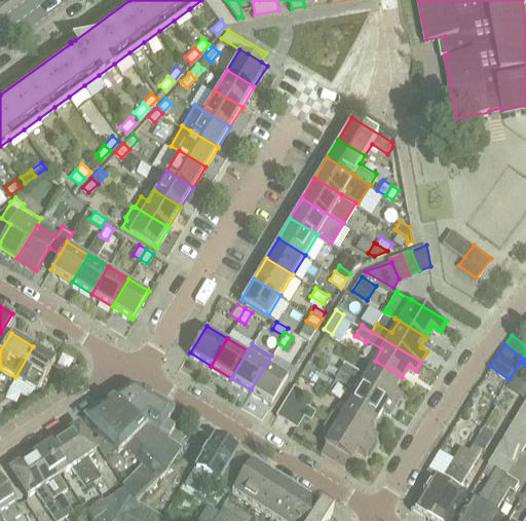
[(55,360),(33,346),(15,377),(36,391),(55,360)]
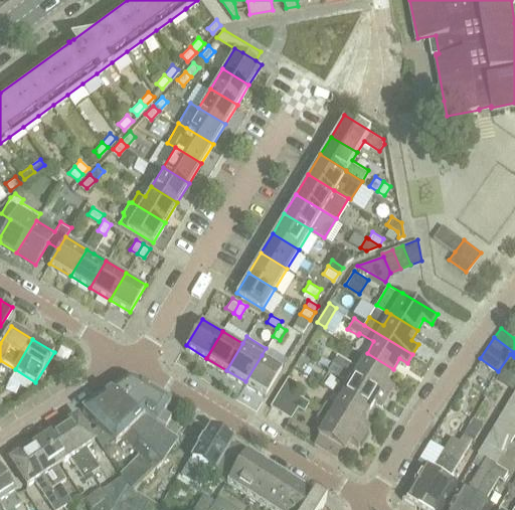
[(386,380),(393,369),(367,353),(359,365),(339,353),(335,360),(388,394),(394,384),(386,380)]
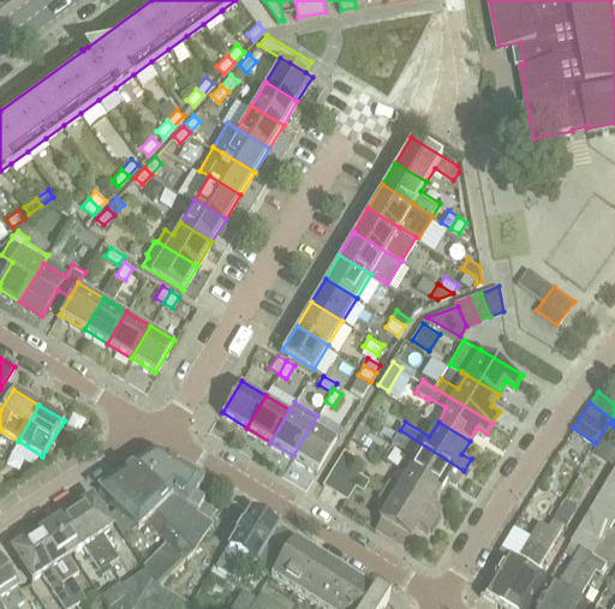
[(312,424),(293,455),(317,471),(336,439),(312,424)]
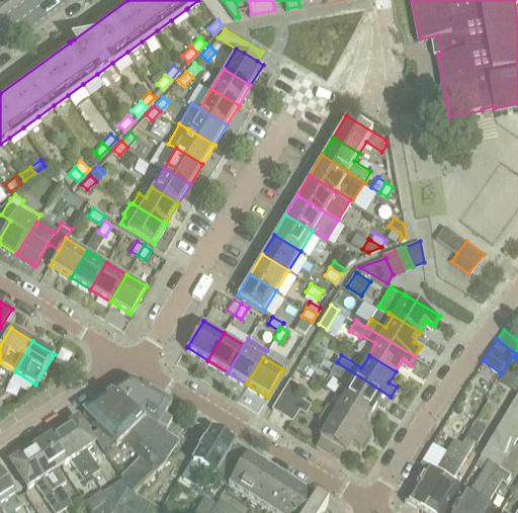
[(517,365),(511,361),(500,380),(517,391),(517,365)]
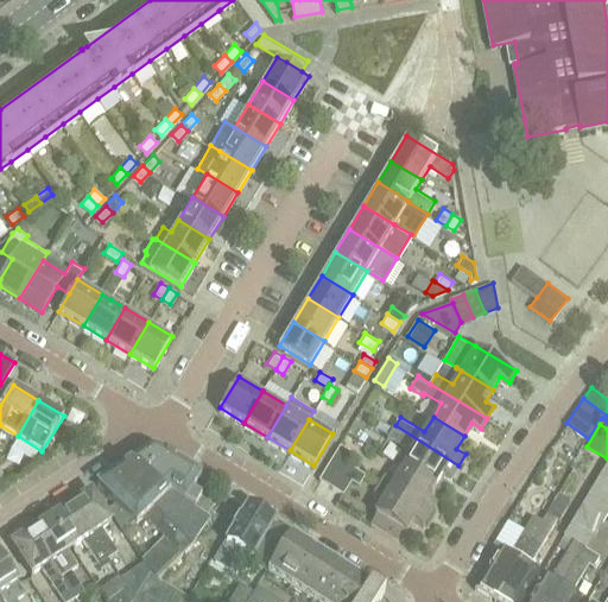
[(404,463),(436,483),(444,470),(453,476),(458,466),(396,425),(388,436),(406,445),(398,460),(404,463)]
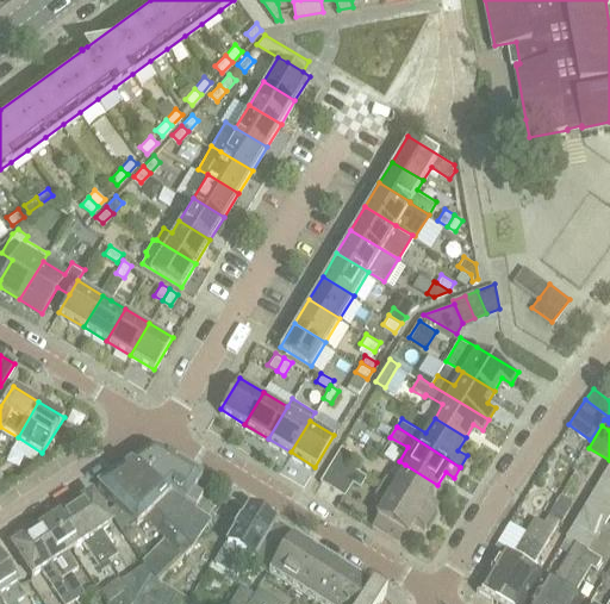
[(322,478),(332,485),(348,460),(349,461),(355,452),(342,443),(322,478)]
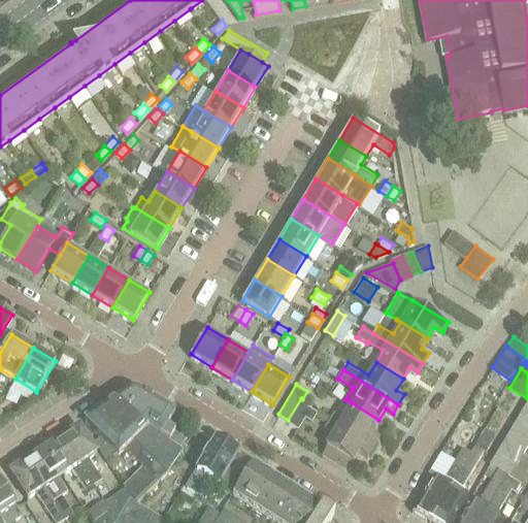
[(174,412),(137,389),(129,389),(123,393),(147,424),(180,445),(187,436),(176,428),(175,430),(167,424),(174,412)]
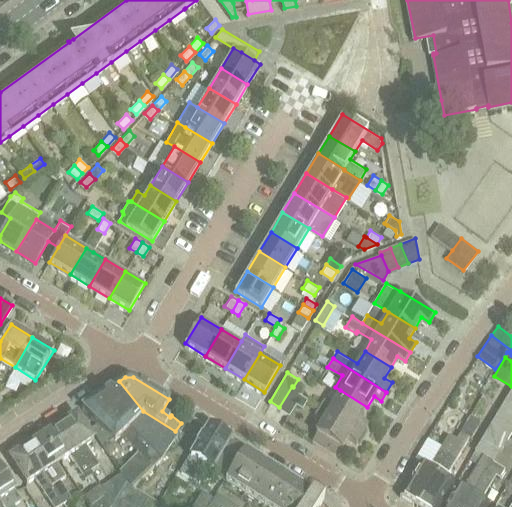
[(119,381),(99,394),(129,424),(164,455),(178,434),(175,431),(143,411),(119,381)]
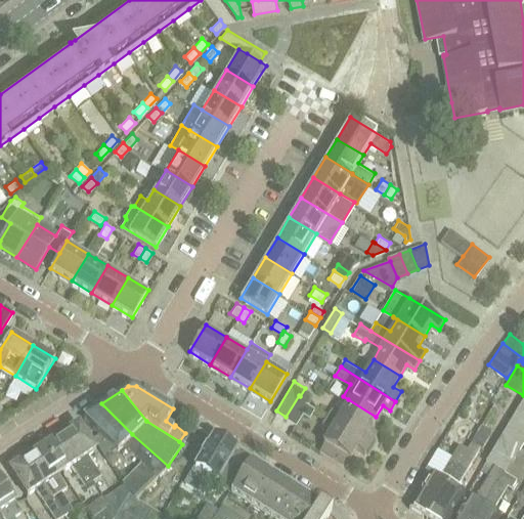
[(316,406),(300,396),(299,395),(286,417),(297,423),(304,412),(310,416),(316,406)]
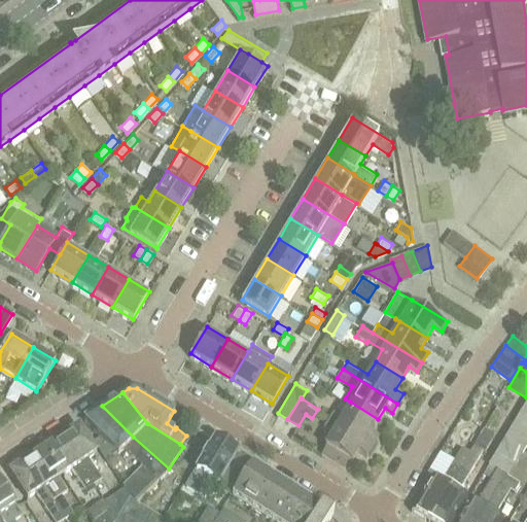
[(526,398),(512,425),(511,427),(526,437),(526,398)]
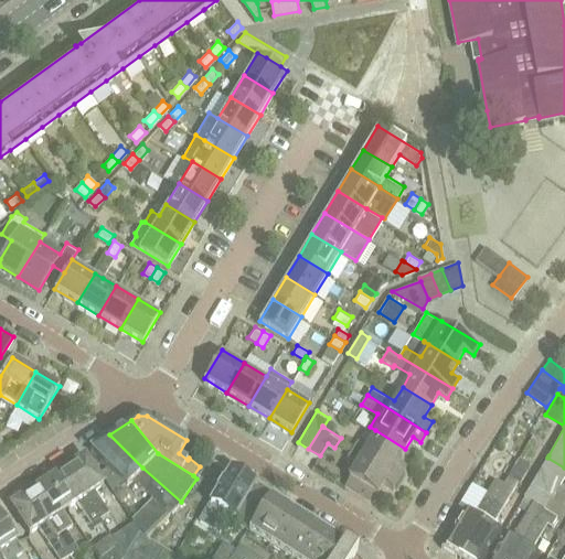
[(398,460),(405,449),(375,430),(368,443),(359,438),(353,447),(400,475),(406,464),(398,460)]
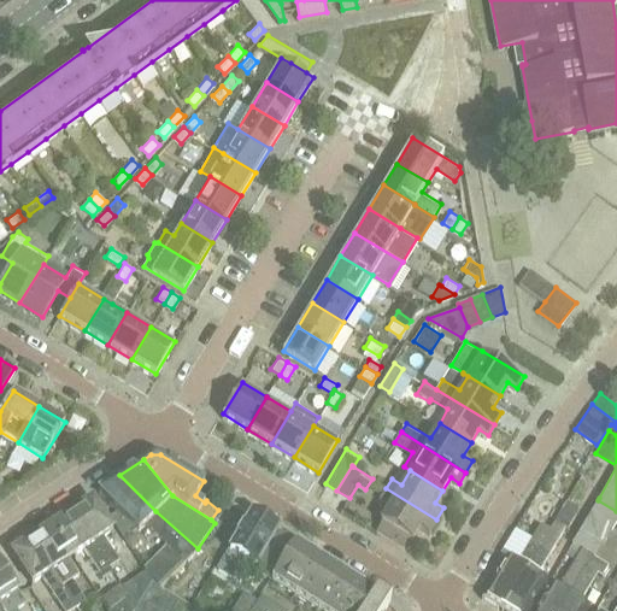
[(162,586),(198,548),(156,511),(119,475),(99,489),(119,507),(111,512),(124,534),(133,546),(140,540),(131,529),(137,526),(140,527),(146,521),(168,541),(145,564),(152,575),(154,577),(162,586)]
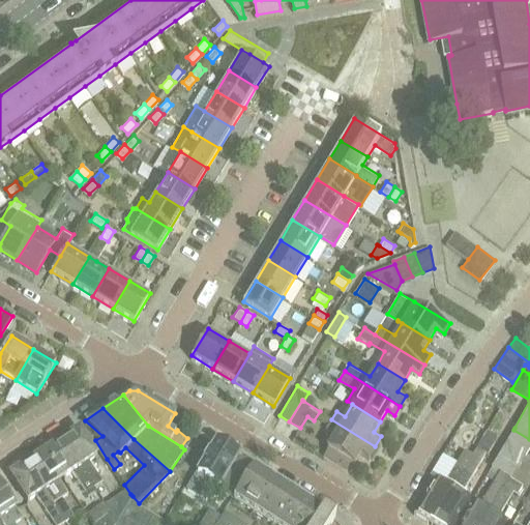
[(324,456),(346,468),(351,460),(355,462),(361,450),(370,456),(375,446),(331,419),(326,428),(334,433),(327,444),(330,446),(324,456)]
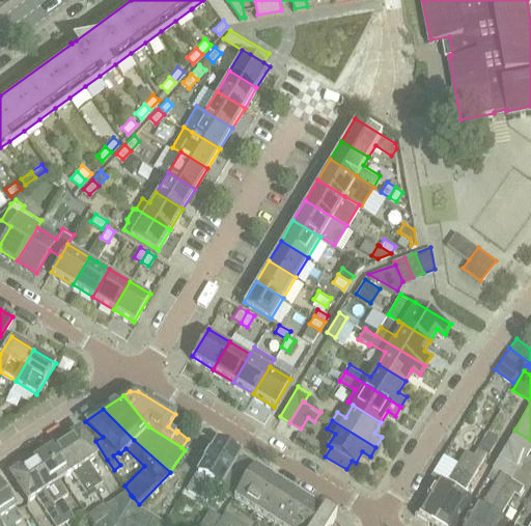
[(72,433),(64,437),(95,486),(104,479),(90,459),(98,452),(80,426),(79,427),(76,427),(72,430),(72,433)]
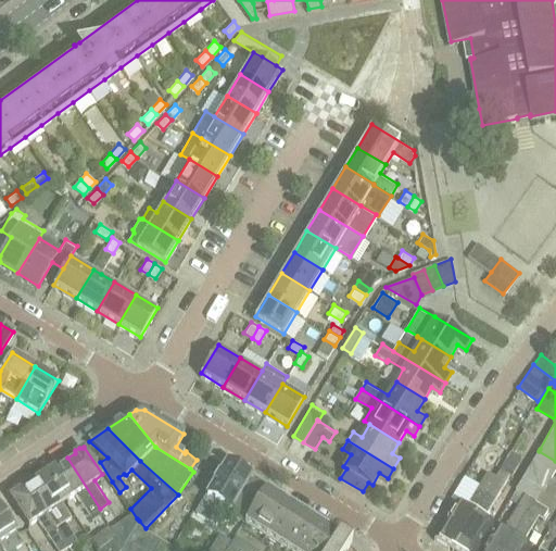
[(555,461),(539,451),(517,487),(534,498),(546,478),(555,461)]
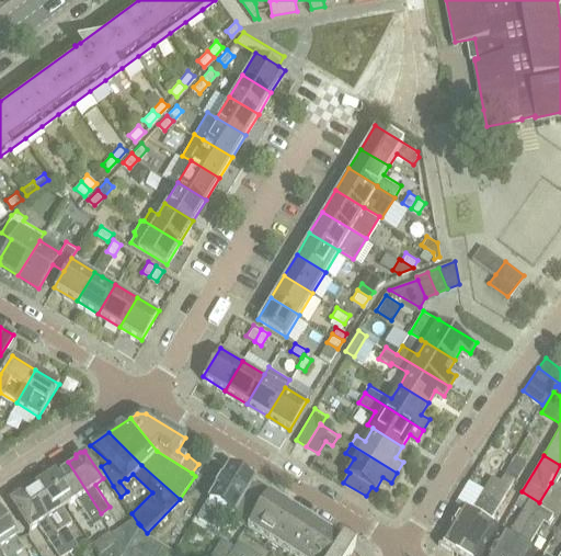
[(101,513),(68,462),(60,467),(57,466),(53,471),(52,473),(50,474),(69,501),(77,497),(92,519),(101,513)]
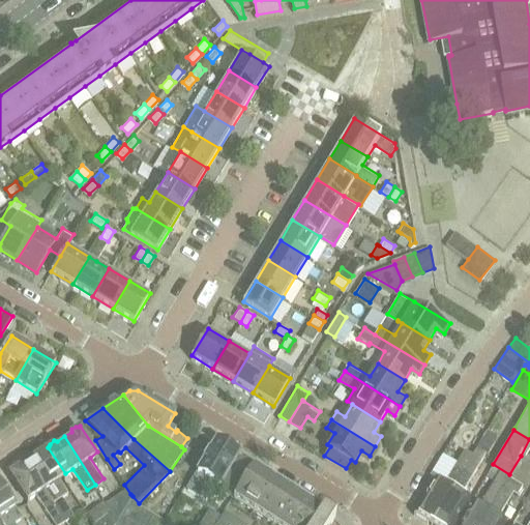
[(239,451),(216,438),(188,486),(199,492),(208,475),(221,483),(217,488),(229,494),(249,459),(239,451)]
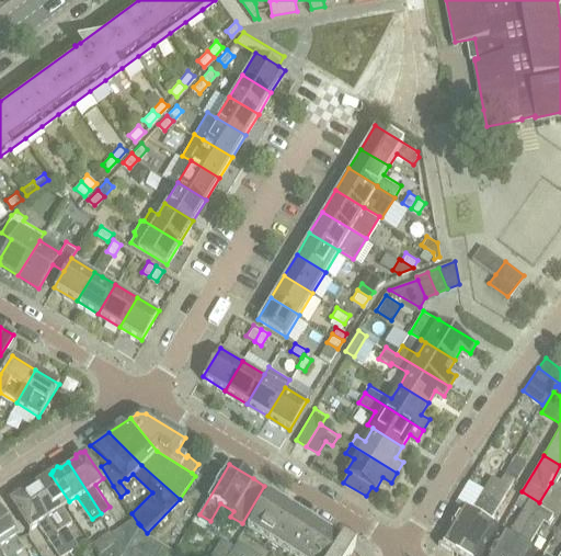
[(480,514),(457,552),(464,555),(479,555),(497,525),(489,520),(513,478),(505,473),(501,479),(480,514)]
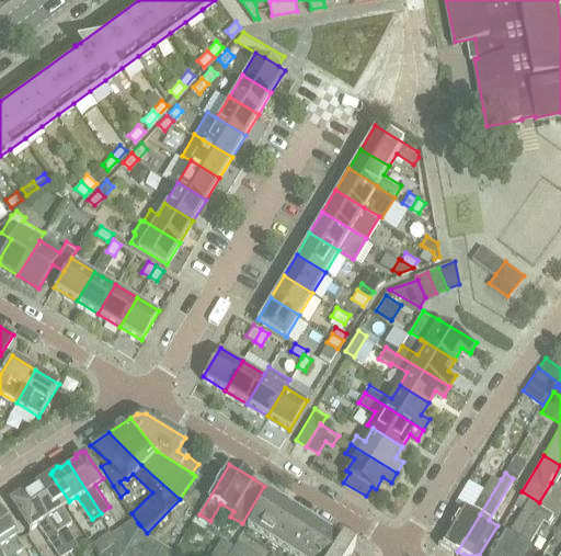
[(445,531),(439,541),(457,552),(480,514),(501,479),(492,474),(471,509),(461,503),(445,531)]
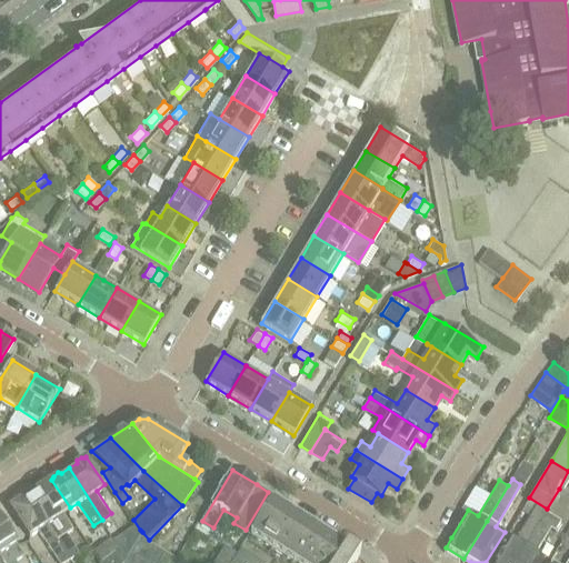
[(73,529),(63,513),(66,511),(47,482),(45,483),(42,483),(38,486),(37,490),(30,494),(60,540),(71,556),(75,562),(85,562),(67,533),(73,529)]
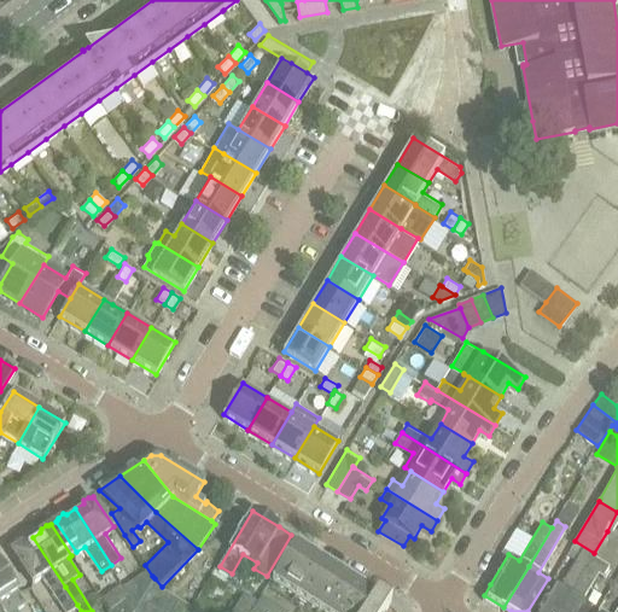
[(65,611),(77,605),(65,587),(33,537),(24,542),(21,542),(16,546),(15,549),(13,551),(33,581),(42,575),(54,594),(65,611)]
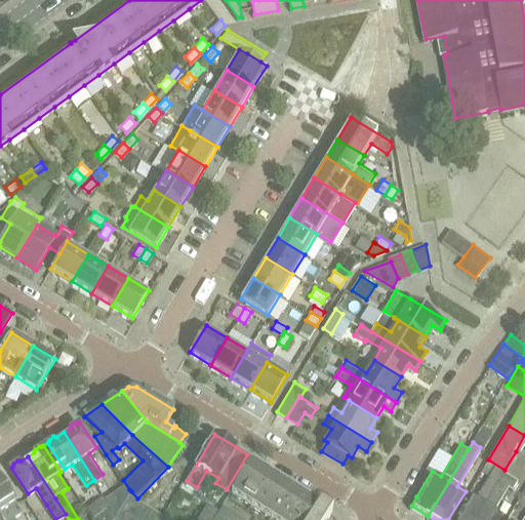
[(252,456),(251,457),(232,489),(279,519),(337,519),(336,517),(335,515),(332,514),(330,513),(333,508),(252,456)]
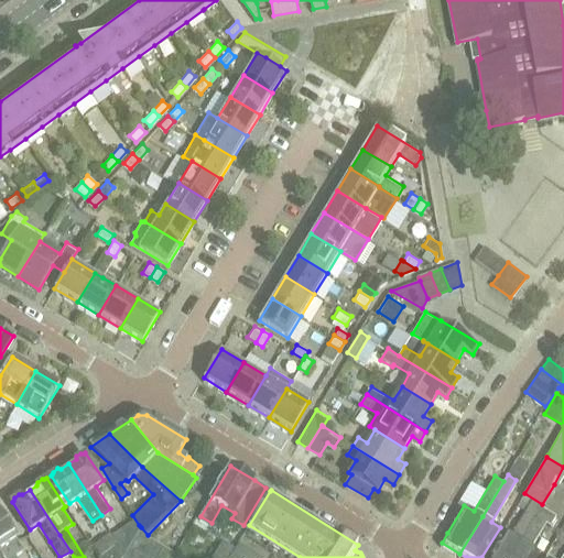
[(503,529),(486,557),(509,557),(542,504),(524,493),(517,505),(524,510),(510,533),(503,529)]
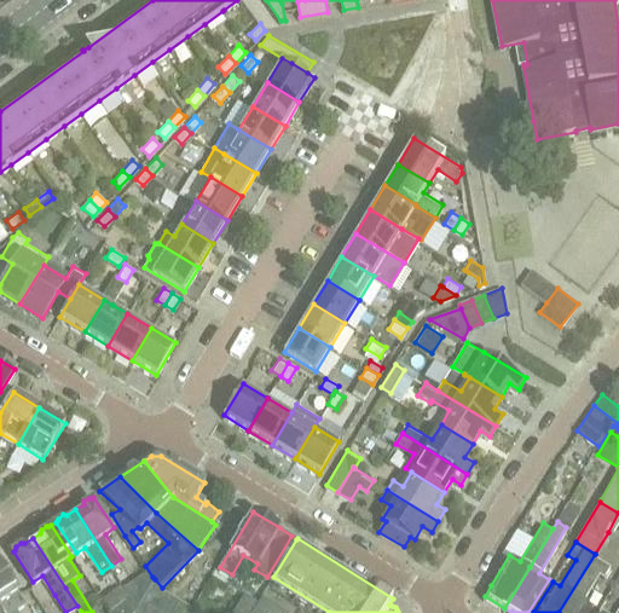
[(595,554),(559,612),(586,612),(591,606),(582,600),(589,588),(599,572),(603,576),(611,564),(595,554)]
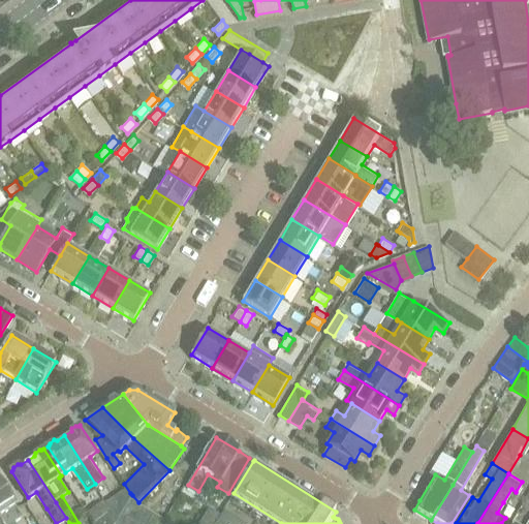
[(0,476),(0,516),(4,523),(16,523),(13,520),(22,515),(16,504),(17,503),(0,476)]
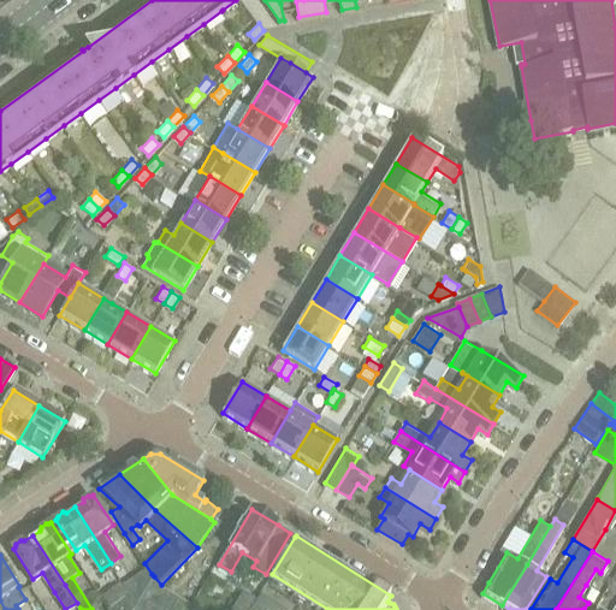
[(146,568),(124,582),(136,602),(152,574),(144,563),(143,566),(146,568)]
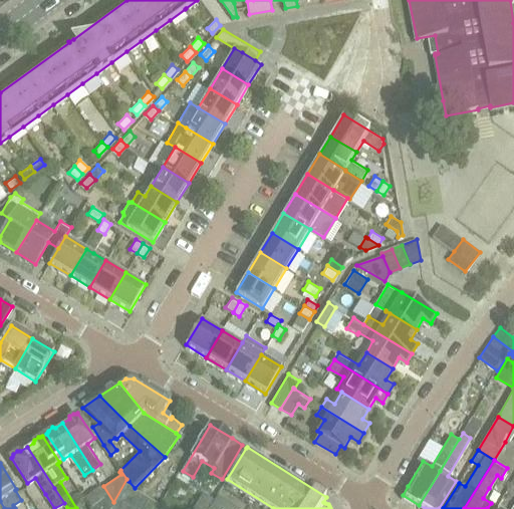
[(126,479),(113,502),(108,508),(155,508),(159,503),(135,488),(129,481),(126,479)]
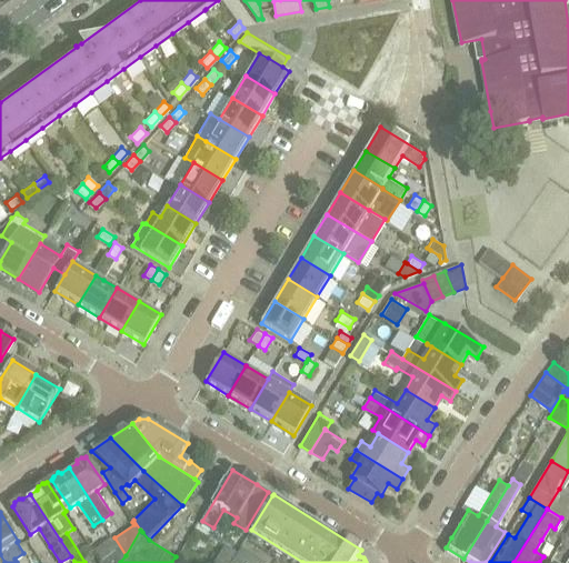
[(100,561),(101,562),(120,562),(126,555),(115,538),(112,539),(118,548),(100,561)]
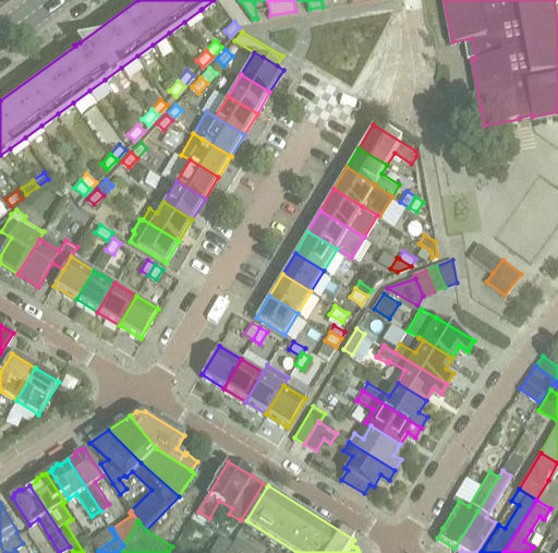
[(235,538),(225,552),(258,552),(259,552),(235,538)]
